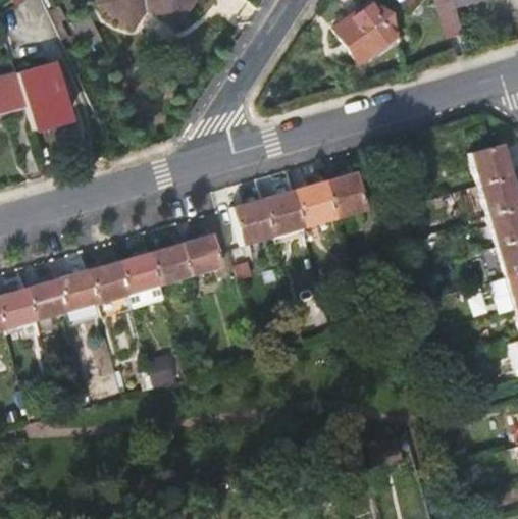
[(102,0),(102,2),(137,27),(148,9),(177,29),(196,0),(102,0)]
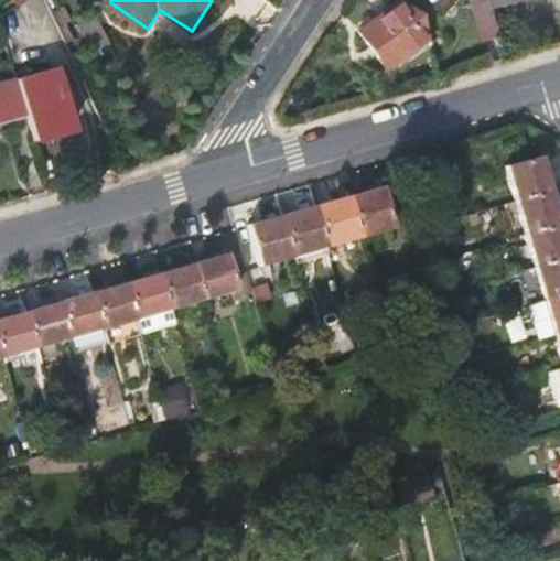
[(395,66),(435,35),(430,18),(404,0),(401,0),(365,30),(395,66)]
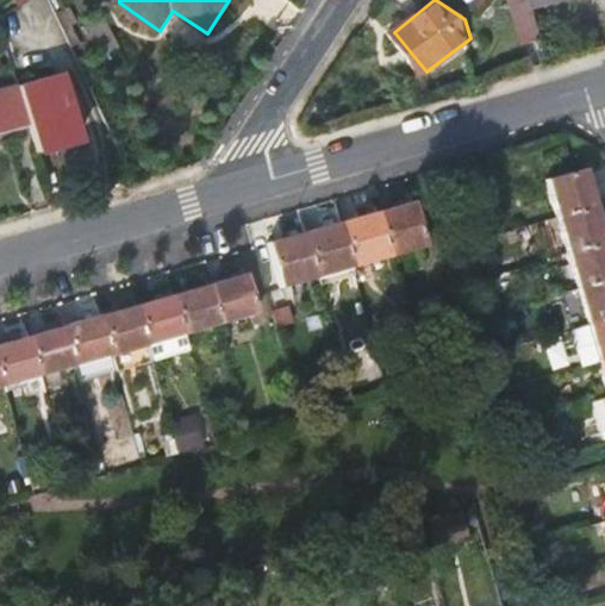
[(92,27),(104,56),(122,48),(108,19),(92,27)]
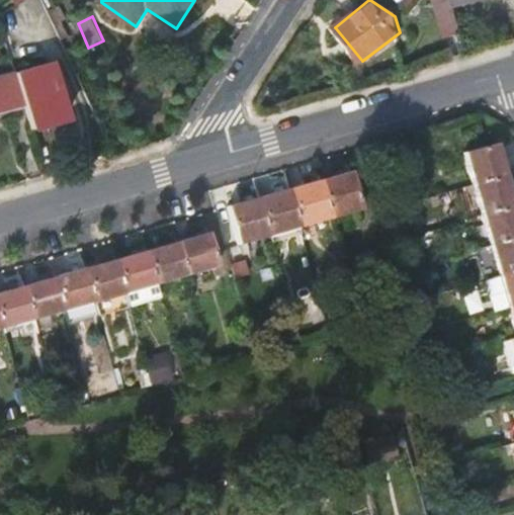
[(55,64),(20,74),(28,103),(36,132),(71,122),(55,64)]
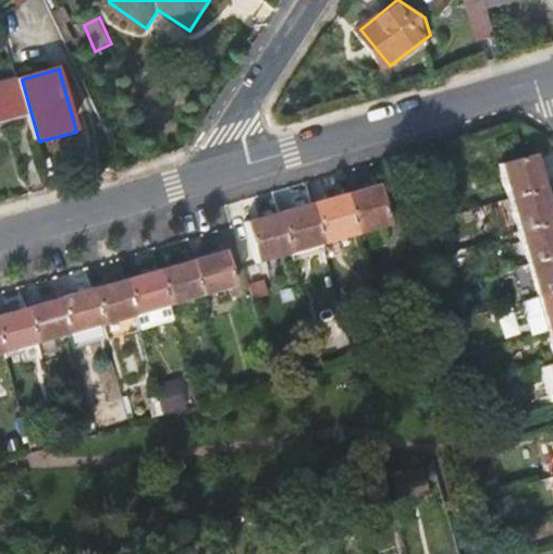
[(0,120),(31,111),(22,79),(0,85),(0,120)]
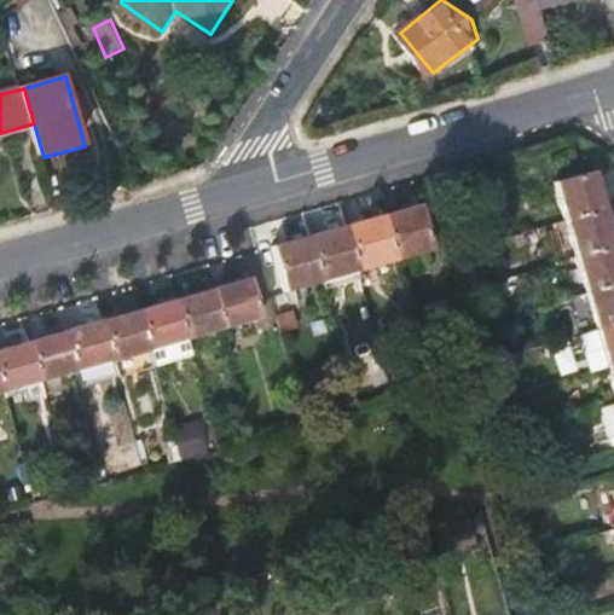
[(561,183),(571,219),(610,207),(600,172),(561,183)]
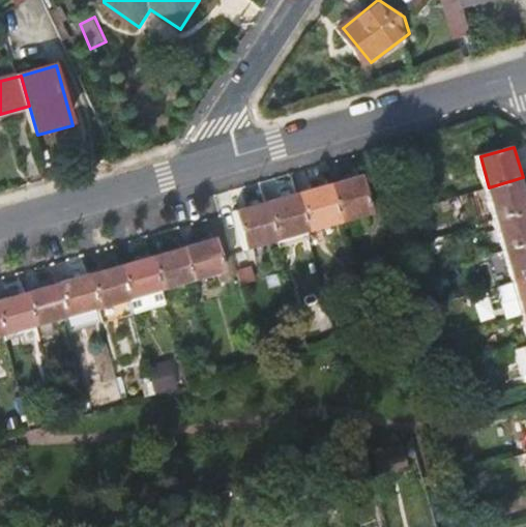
[(364,174),(332,183),(344,221),(376,211),(364,174)]
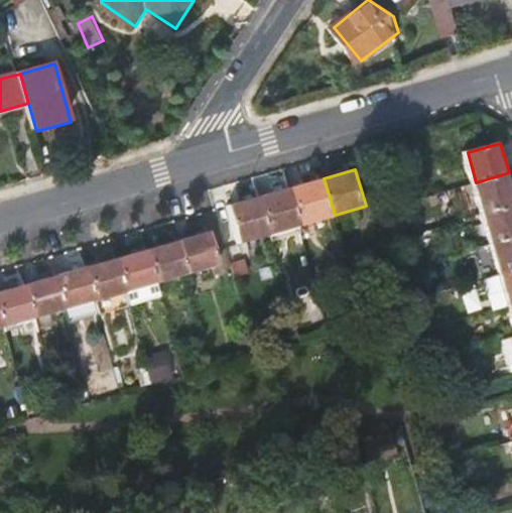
[(511,180),(509,172),(476,182),(485,214),(511,205),(511,180)]
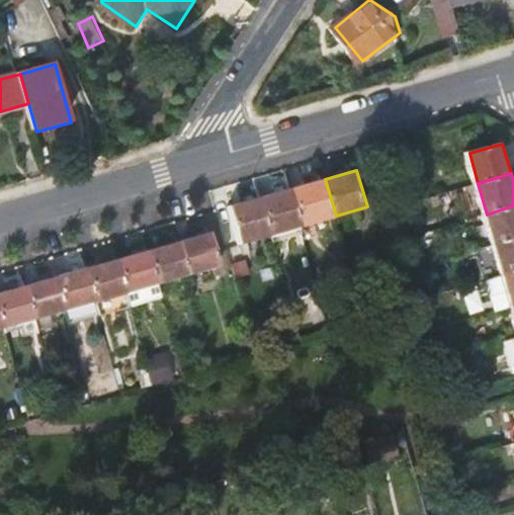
[(307,224),(336,216),(325,179),(296,187),(307,224)]
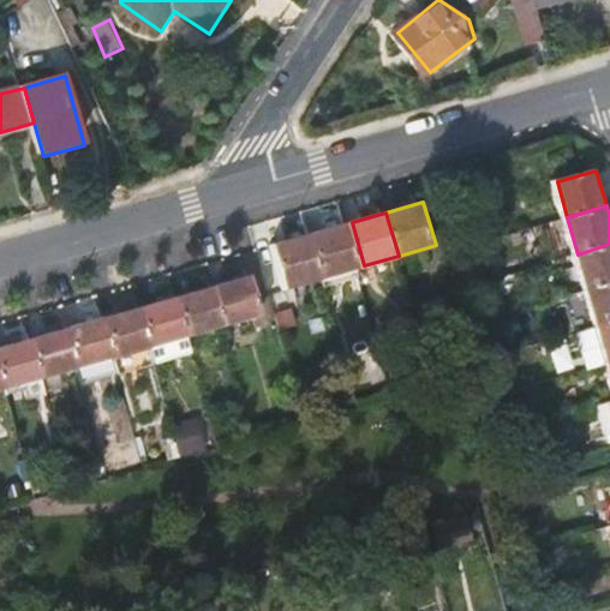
[(328,276),(364,265),(352,222),(315,233),(328,276)]
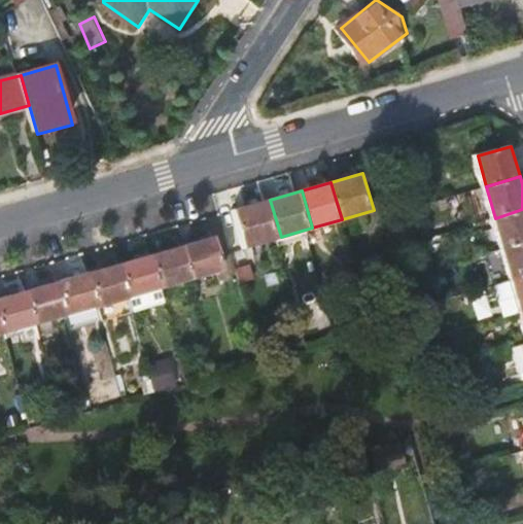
[(250,246),(281,237),(270,200),(240,209),(250,246)]
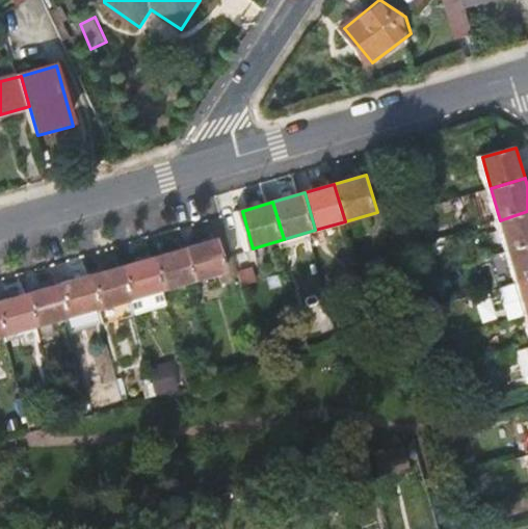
[(527,211),(500,220),(509,249),(527,243),(527,211)]
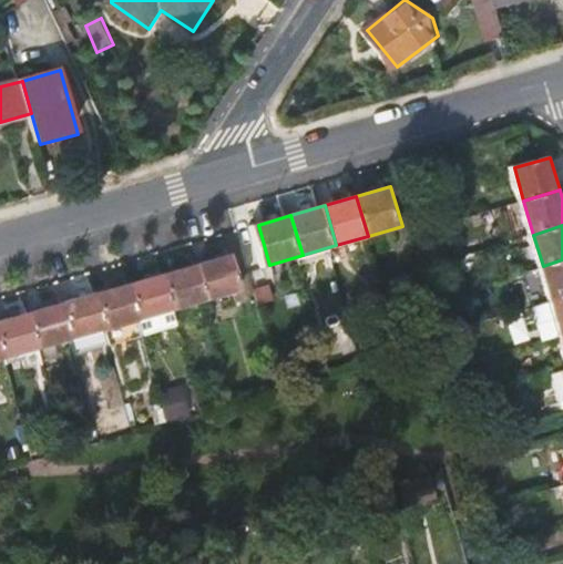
[(234,253),(201,263),(211,298),(244,289),(234,253)]
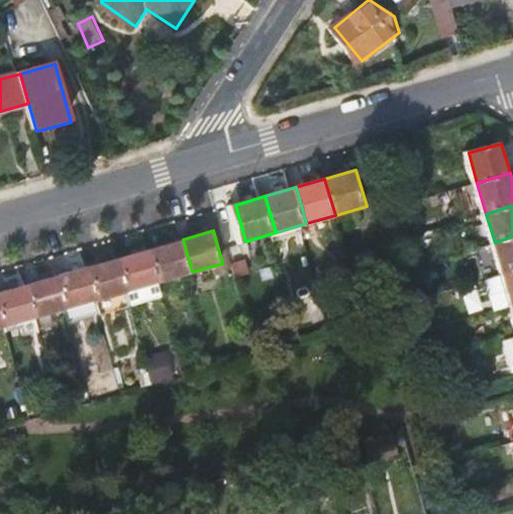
[(480,247),(489,278),(512,271),(512,236),(495,242),(480,247)]
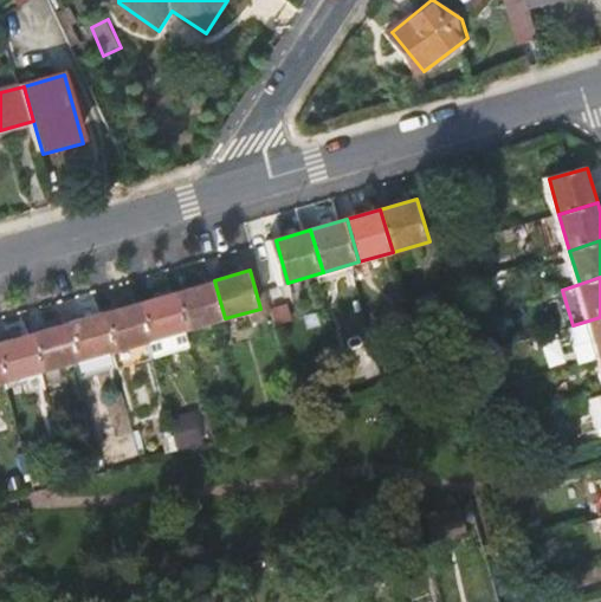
[(192,328),(225,318),(214,280),(180,290),(192,328)]
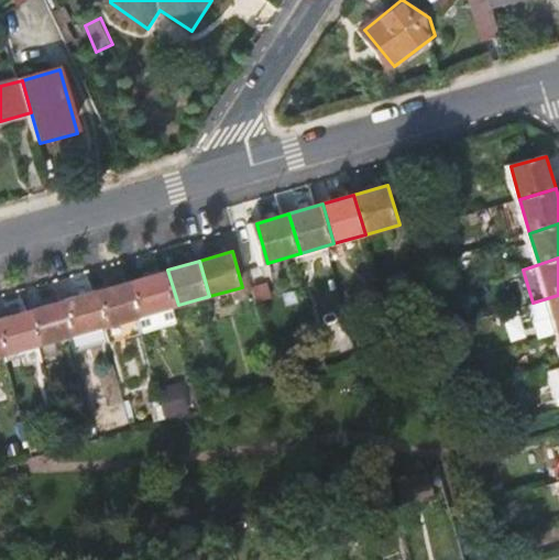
[(144,315),(178,305),(167,270),(133,280),(144,315)]
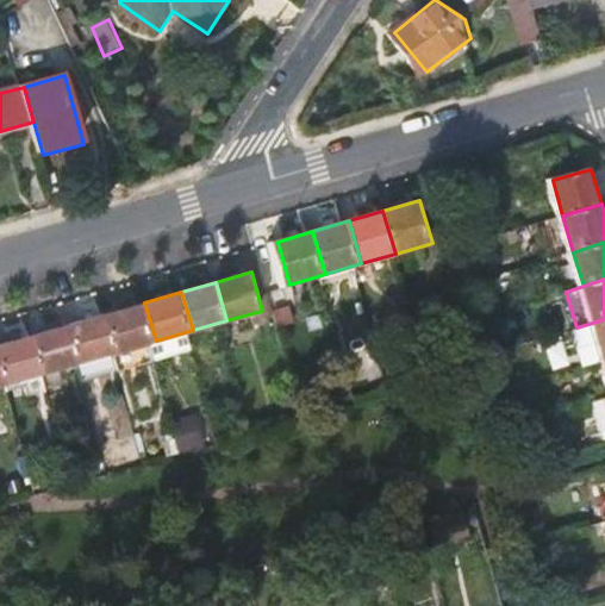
[(125,368),(161,358),(156,341),(144,303),(110,312),(120,351),(125,368)]
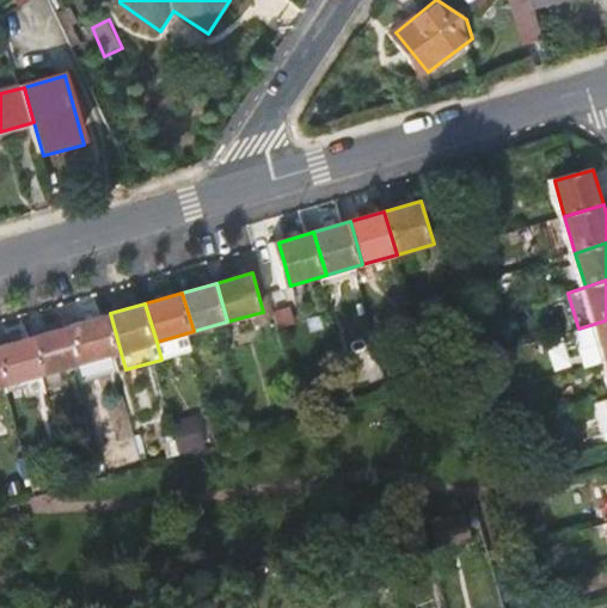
[(86,362),(121,352),(110,313),(75,324),(86,362)]
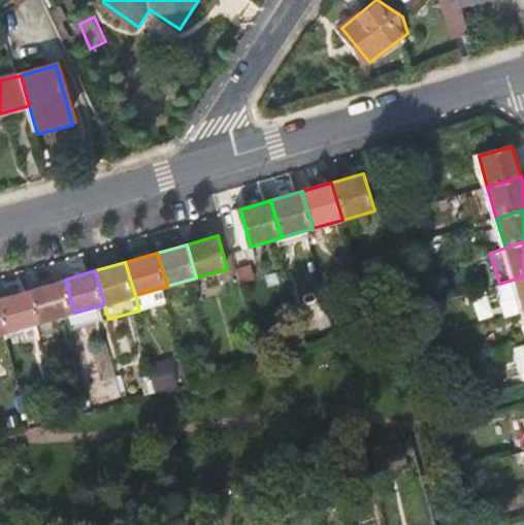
[(485,288),(493,319),(523,310),(523,276),(499,284),(485,288)]
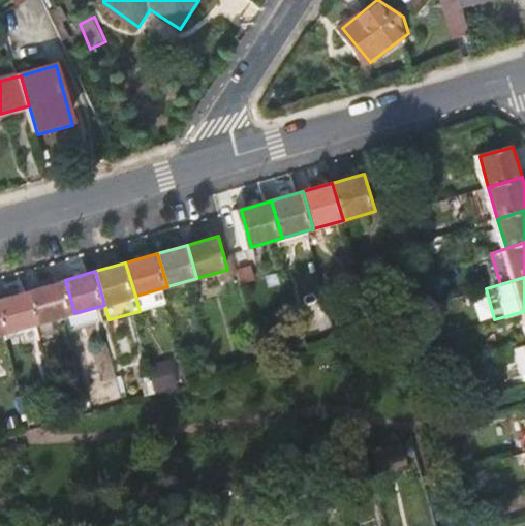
[(44,322),(74,313),(65,280),(35,288),(44,322)]
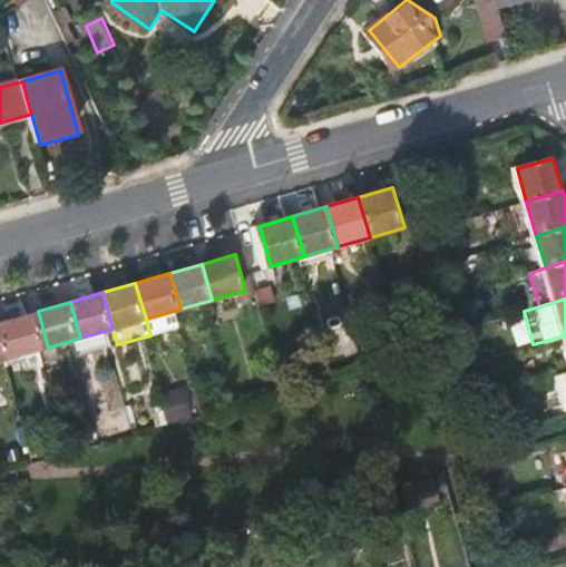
[(13,357),(48,348),(38,311),(3,320),(13,357)]
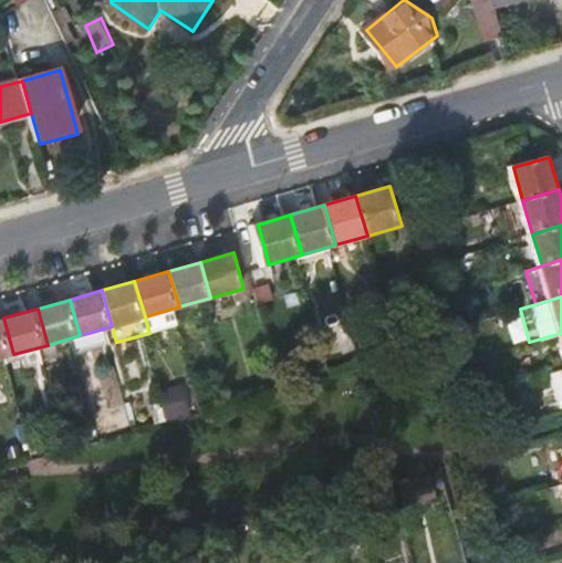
[(0,357),(13,354),(3,318),(0,319),(0,357)]
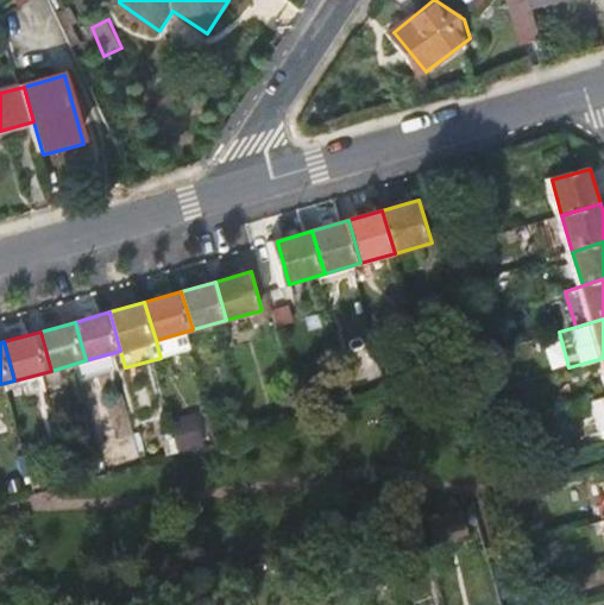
[(177,418),(187,449),(207,443),(199,413),(177,418)]
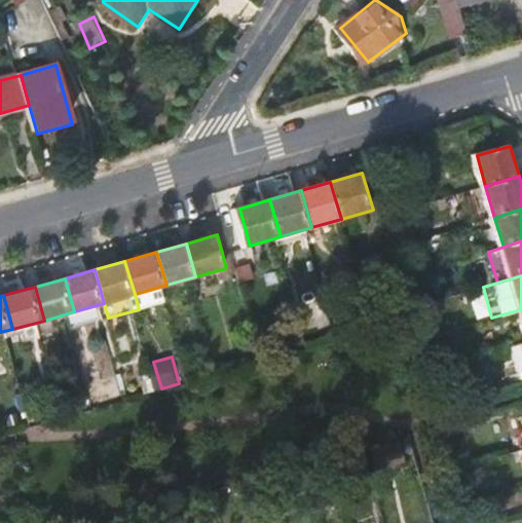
[(357,469),(351,451),(342,454),(347,472),(357,469)]
